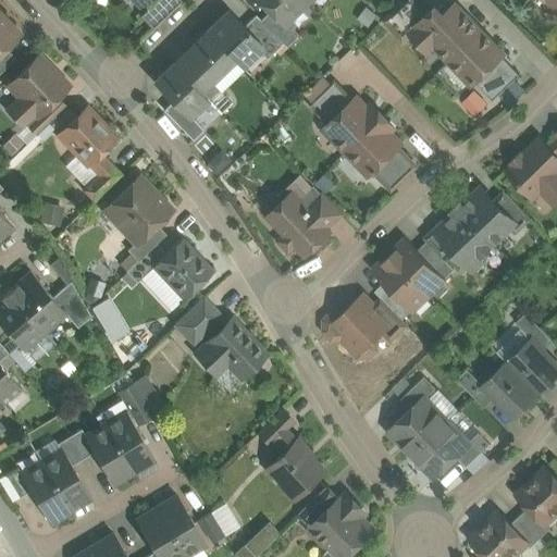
[(181,0),(156,0),(141,15),(153,27),(181,0)]
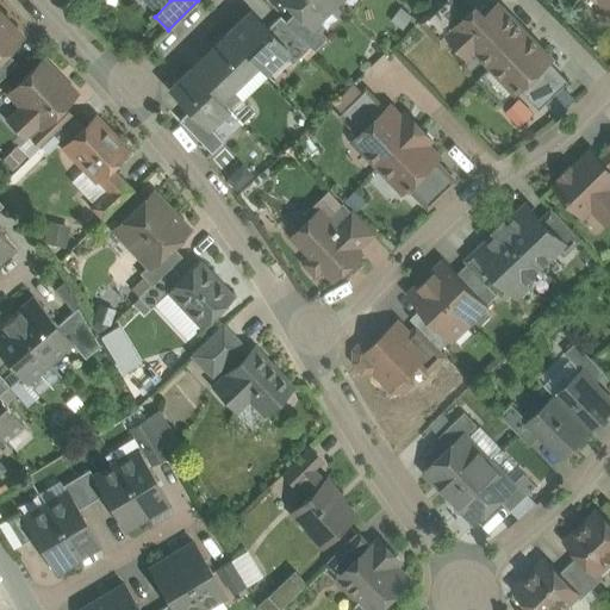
[(337,4),(334,0),(284,0),(296,12),(311,27),(312,26),(337,4)]
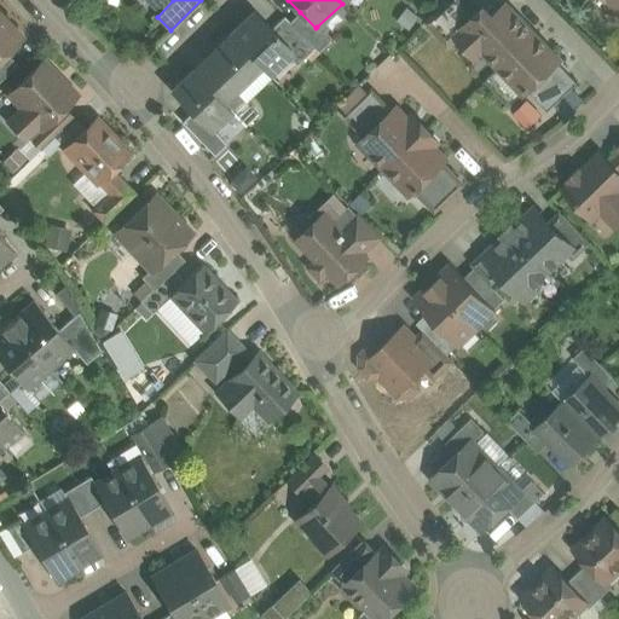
[(463,0),(447,0),(424,22),(447,46),(456,38),(455,35),(476,13),(463,0)]
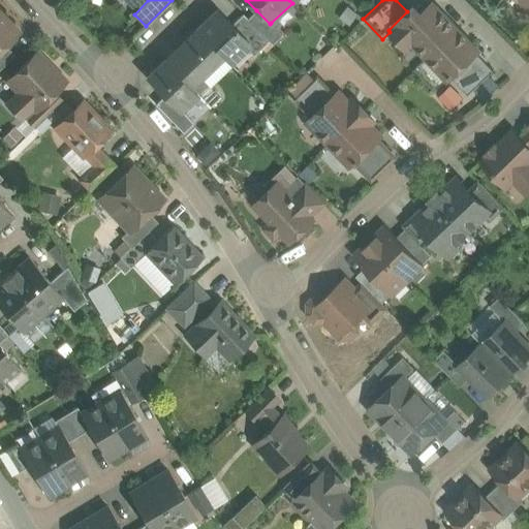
[(528,0),(520,0),(528,8),(528,10),(528,11),(528,0)]
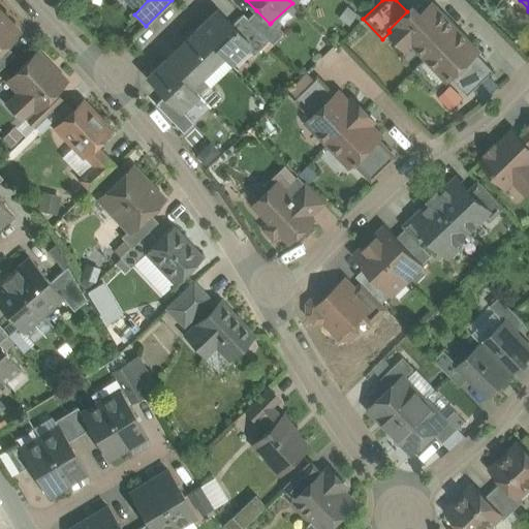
[(416,9),(413,6),(407,11),(389,30),(390,32),(406,50),(412,43),(426,59),(458,29),(433,3),(426,10),(421,5),(416,9)]
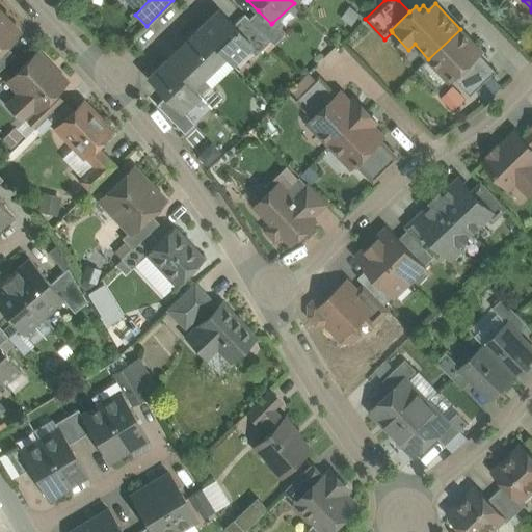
[(233,25),(219,9),(197,30),(222,55),(230,62),(246,47),(250,43),(233,25)]
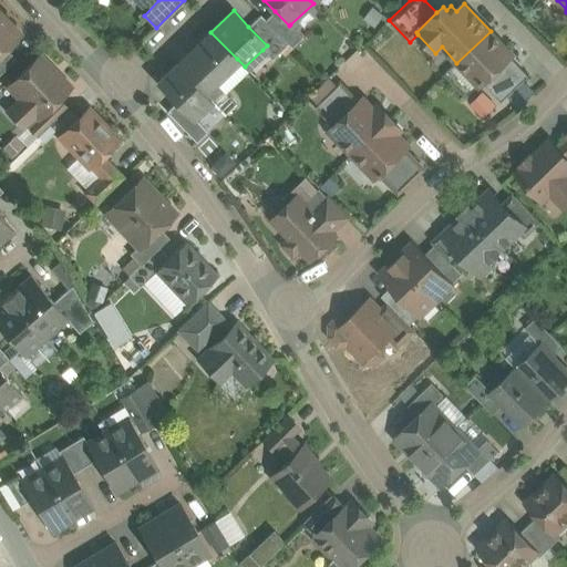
[(290,24),(289,26),(275,11),(265,20),(288,43),(291,47),(301,37),(290,24)]
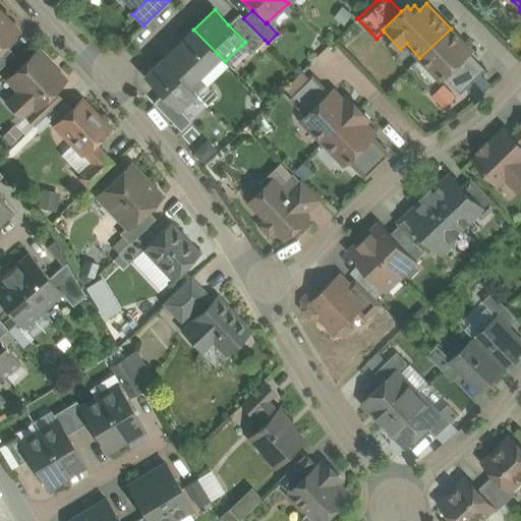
[(18,32),(0,12),(0,48),(5,44),(18,32)]
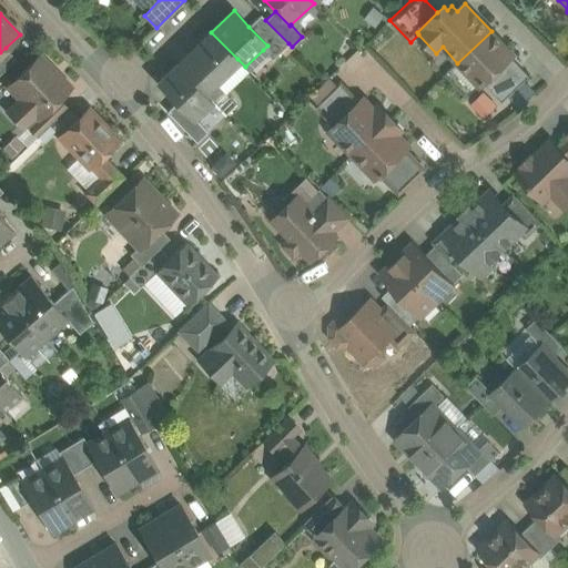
[(265,20),(261,16),(249,27),(267,46),(263,50),(272,60),(288,43),(265,20)]
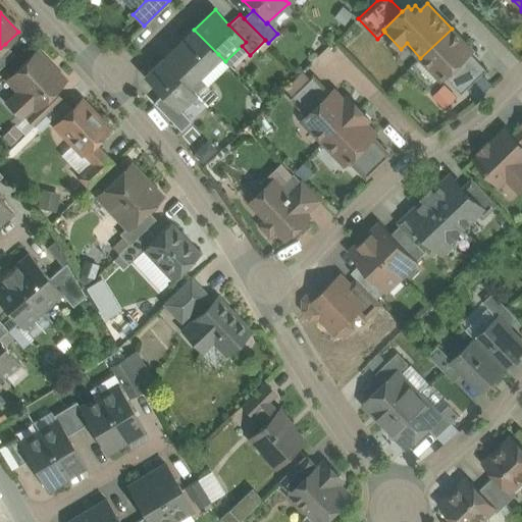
[(452,29),(420,58),(441,80),(446,76),(470,52),(472,50),(452,29)]
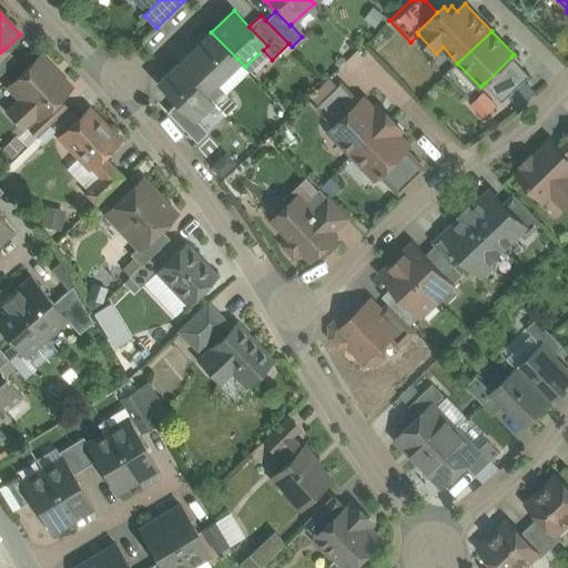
[(237,59),(211,32),(188,54),(205,73),(195,83),(203,92),(213,82),(237,59)]
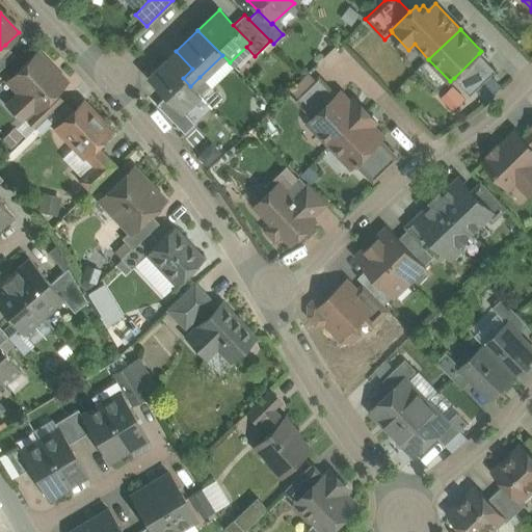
[(5,45),(0,49),(0,70),(15,55),(5,45)]
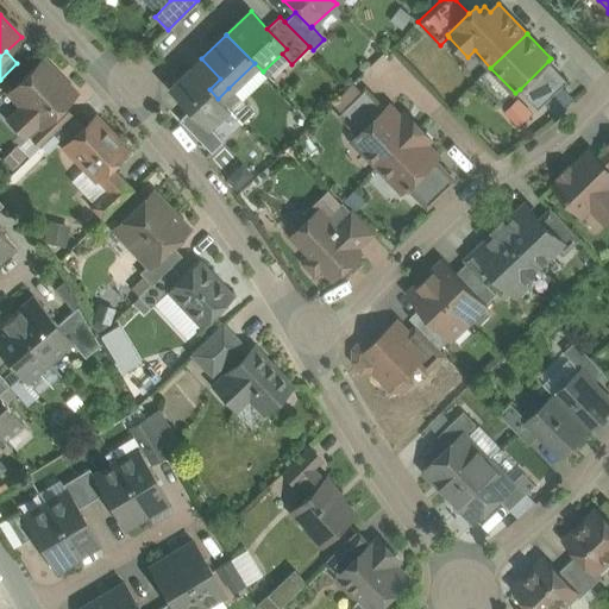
[(220,79),(201,58),(190,69),(209,89),(220,79)]
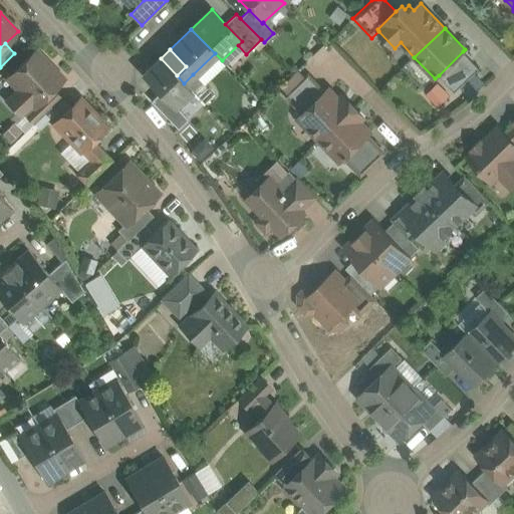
[(63,79),(36,50),(7,78),(18,89),(7,100),(20,115),(23,112),(22,111),(31,102),(34,106),(52,90),(63,79)]
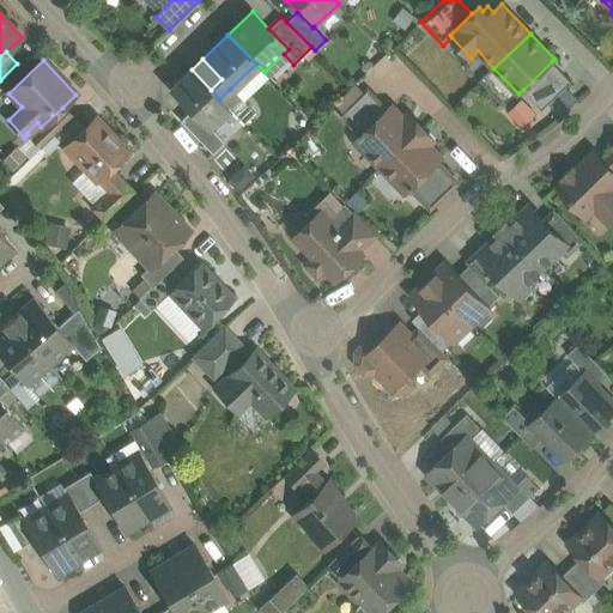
[(552,61),(523,90),(542,110),(571,82),(552,61)]
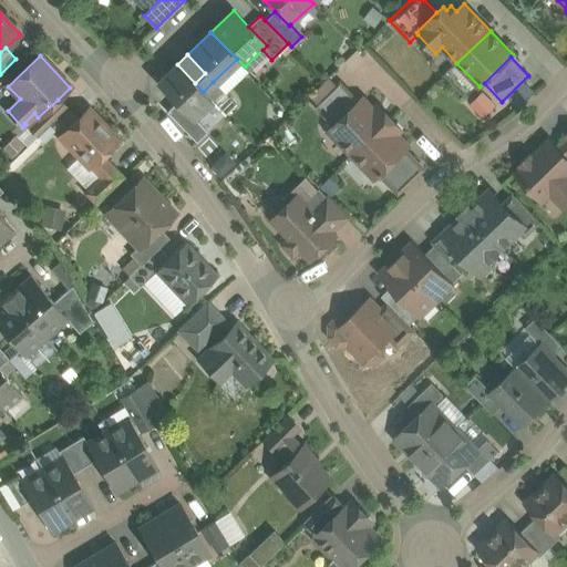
[(195,83),(177,64),(157,83),(176,102),(192,119),(193,117),(207,132),(225,114),(210,100),(203,92),(195,83)]
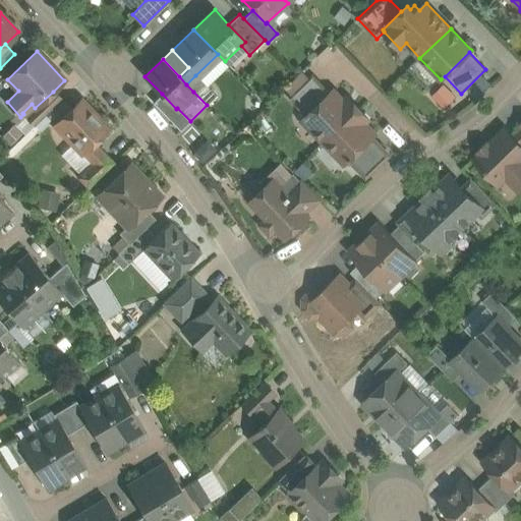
[(295,92),(289,98),(306,116),(331,94),(312,74),(307,79),(295,92)]
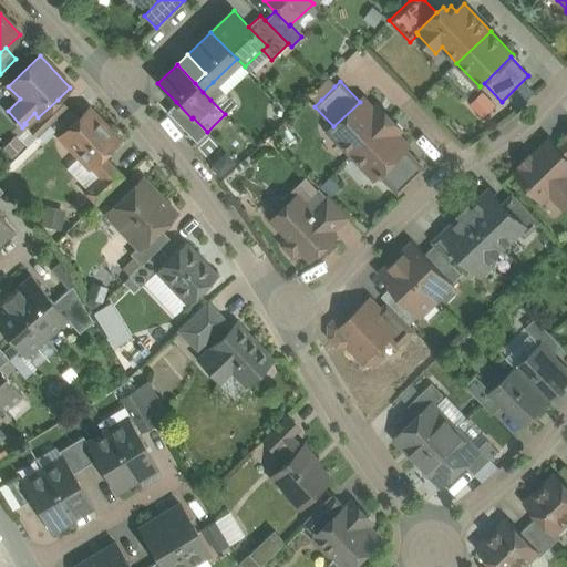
[(220,90),(213,82),(203,92),(210,100),(220,90)]
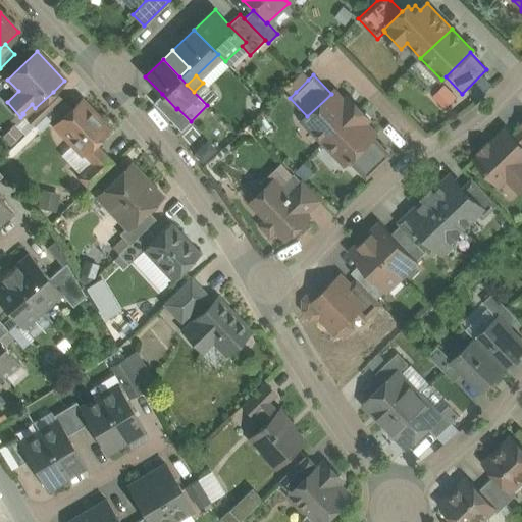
[(304,75),(292,87),(296,92),(308,80),(304,75)]
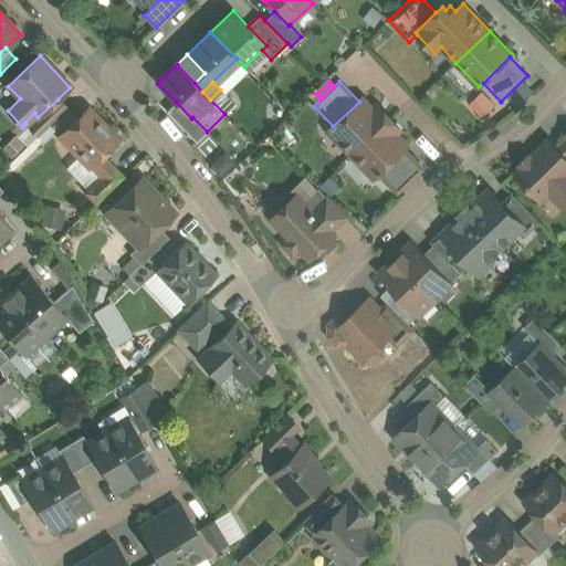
[(333,126),(328,130),(352,154),(389,117),(384,112),(379,116),(363,98),(333,126)]
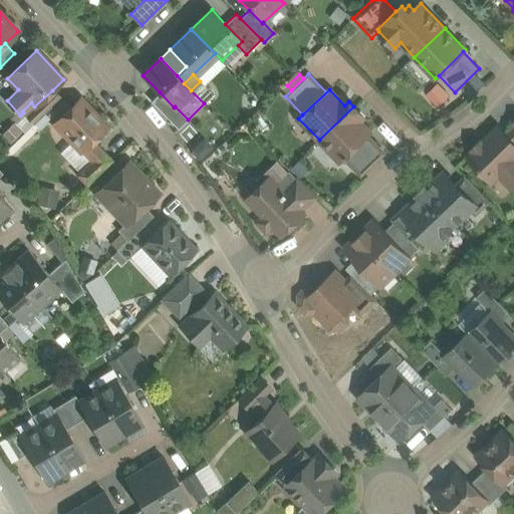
[(52,90),(34,106),(31,102),(22,111),(23,112),(34,123),(60,98),(52,90)]
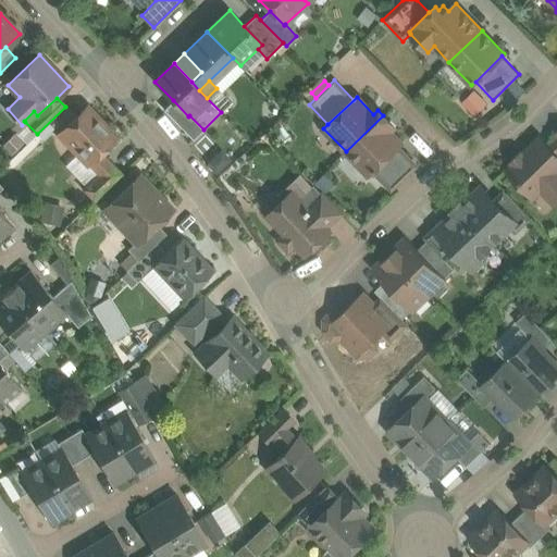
[(188,116),(173,100),(163,110),(193,139),(203,130),(189,115),(188,116)]
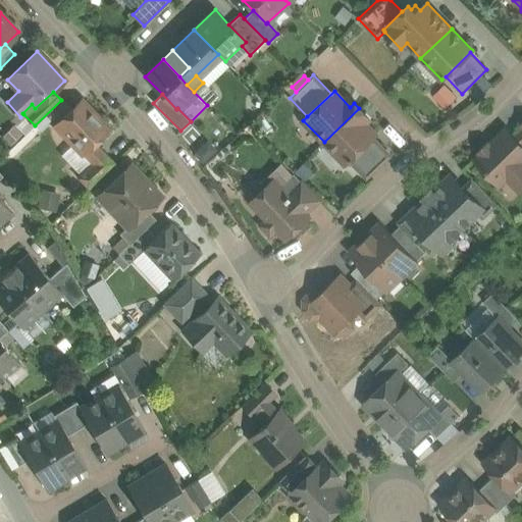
[(108,128),(81,100),(55,125),(86,157),(98,146),(94,142),(108,128)]
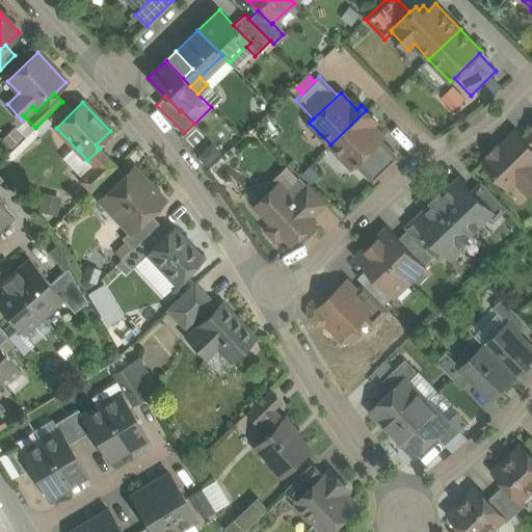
[(366,110),(330,144),(351,166),(355,162),(379,139),(382,136),(367,120),(371,115),(366,110)]
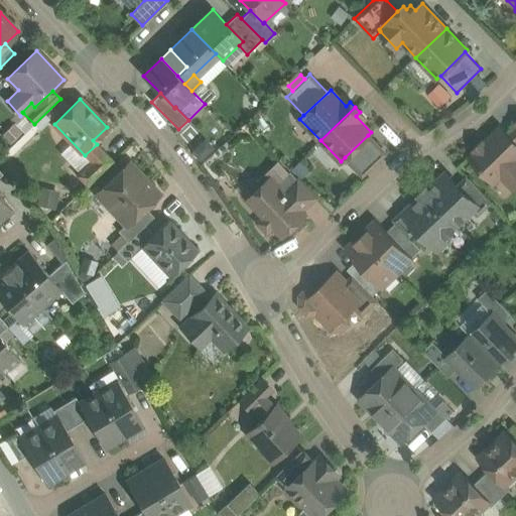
[(515,143),(501,127),(485,143),(483,141),(474,149),(476,152),(470,157),(494,182),(501,175),(514,189),(515,186),(515,143)]
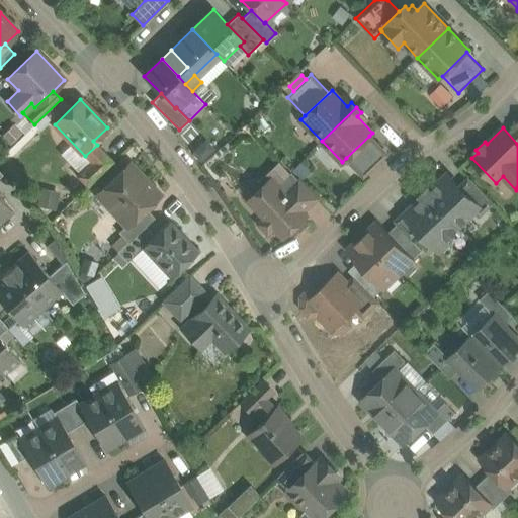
[(369,136),(346,158),(364,176),(387,154),(369,136)]
